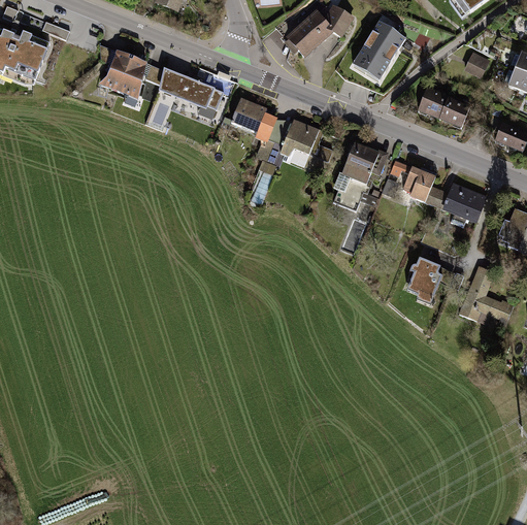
[(461,0),(469,10),(484,0),(461,0)]
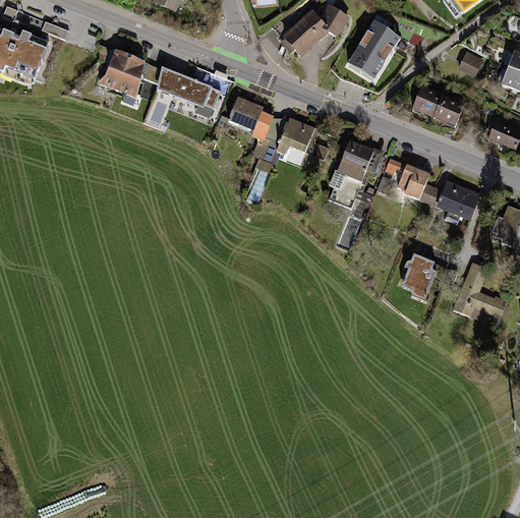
[(17,9),(6,4),(2,15),(12,20),(17,9)]
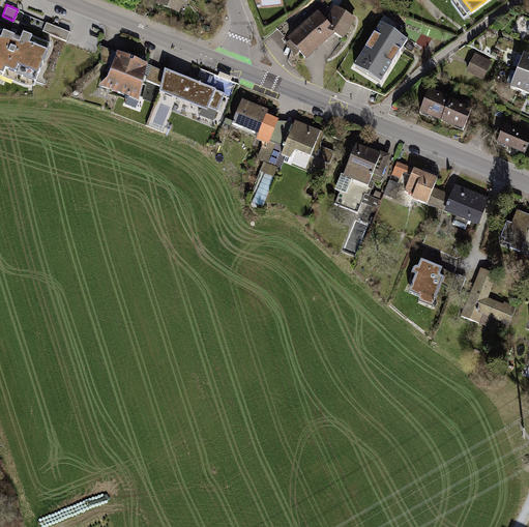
[(318,11),(289,37),(290,38),(299,49),(304,55),(331,30),(341,35),(353,16),(335,5),(333,7),(327,4),(318,12),(318,11)]
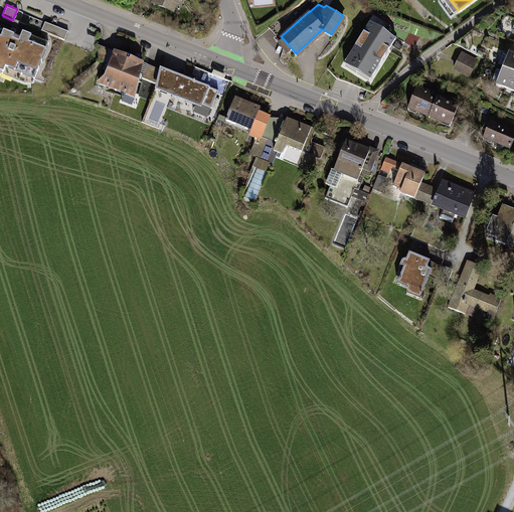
[(67,28),(22,10),(18,19),(63,37),(67,28)]
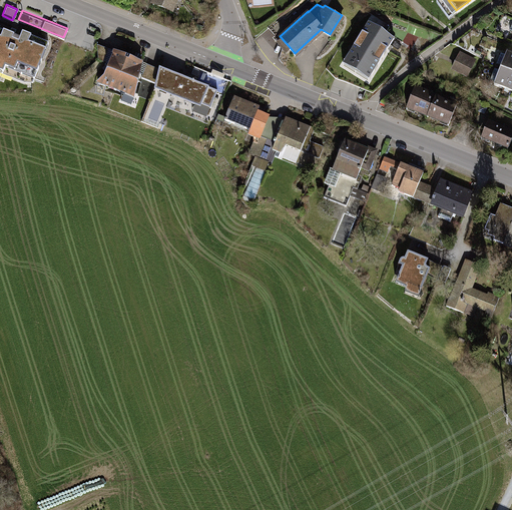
[(378,27),(368,21),(348,53),(360,61),(358,64),(371,72),(394,36),(382,29),(378,36),(374,34),(378,27)]
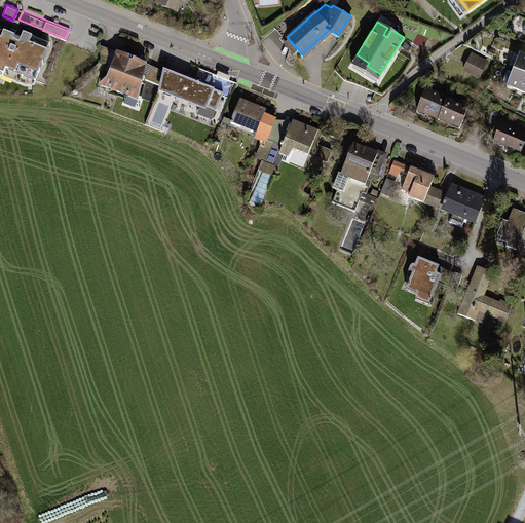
[(0,70),(25,81),(34,81),(49,42),(23,31),(21,37),(0,28),(0,70)]
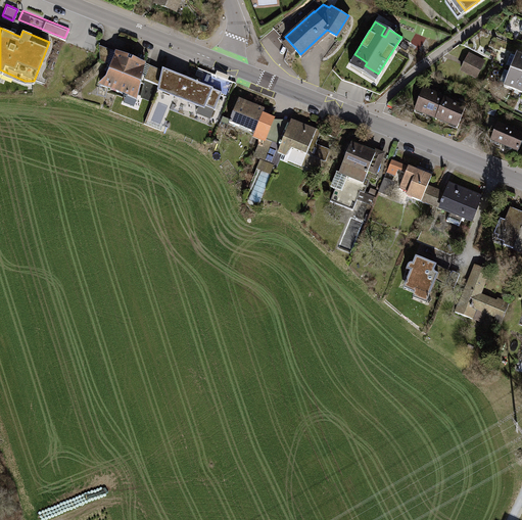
[(295,48),(286,38),(281,42),(291,52),(295,48)]
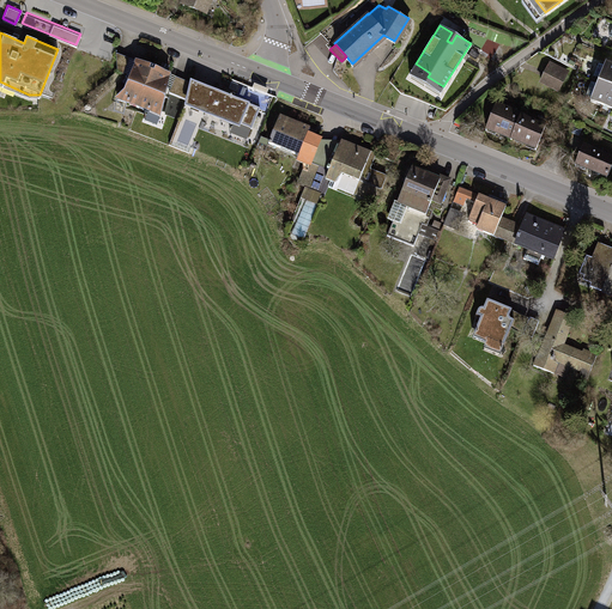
[(129,56),(115,48),(116,69),(123,72),(129,56)]
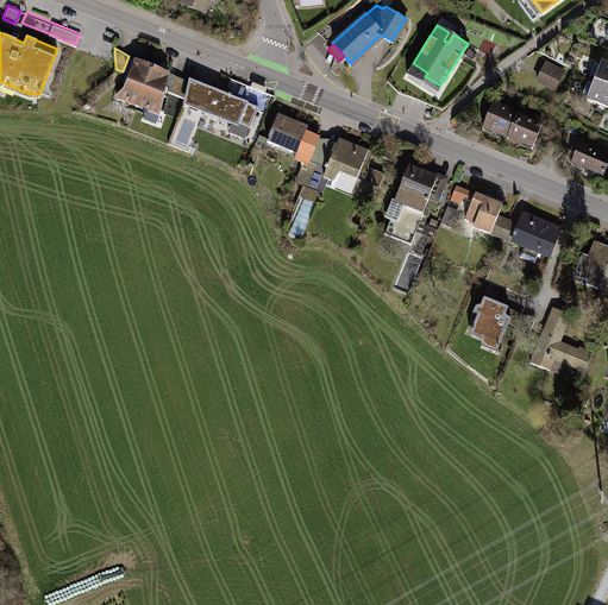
[(136,104),(151,64),(150,63),(149,64),(136,58),(132,67),(124,74),(127,79),(124,88),(117,94),(117,95),(136,104)]
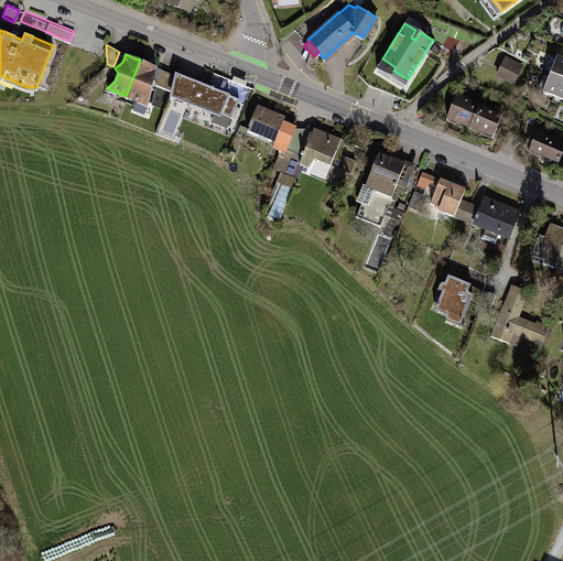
[(562,77),(562,56),(556,54),(555,57),(550,55),(545,67),(551,69),(550,73),(562,77)]
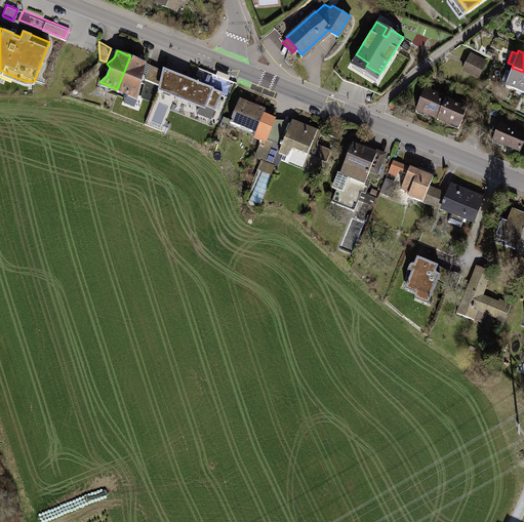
[(462,68),(478,75),(484,62),(484,61),(483,62),(470,54),(470,53),(462,68)]
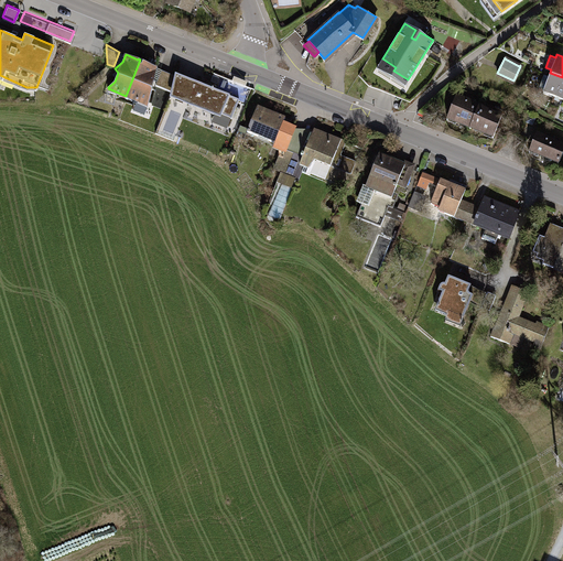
[(396,67),(382,58),(376,68),(404,86),(408,79),(393,71),(396,67)]
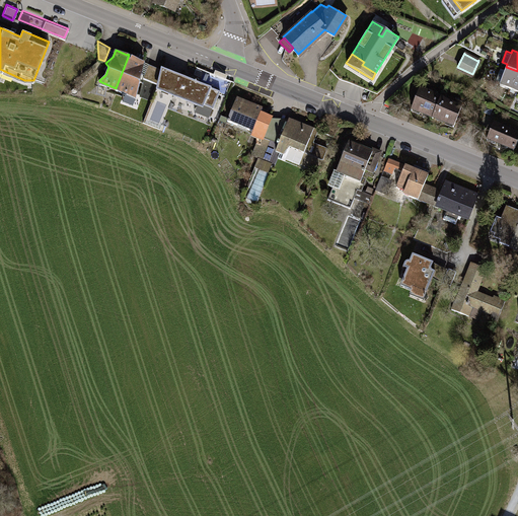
[(131,55),(129,55),(116,88),(127,92),(127,89),(136,91),(141,72),(139,71),(143,61),(131,56),(131,55)]
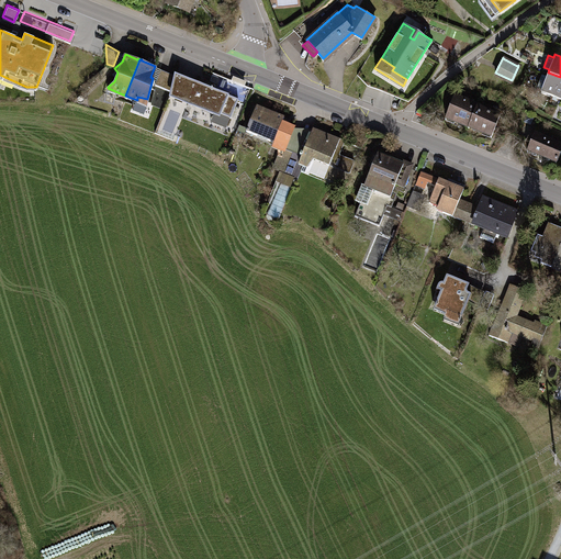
[(169,89),(175,69),(160,68),(155,82),(169,89)]
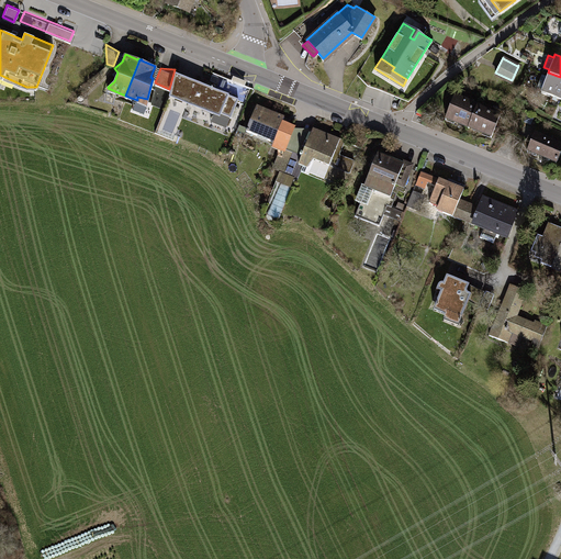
[(229,116),(237,97),(176,71),(170,92),(229,116)]
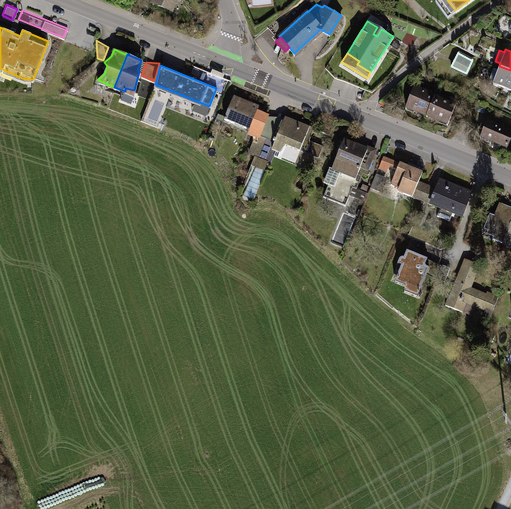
[(510,88),(510,70),(499,66),(498,67),(493,65),(488,77),(494,79),(492,82),(504,87),(504,86),(510,89),(510,88)]
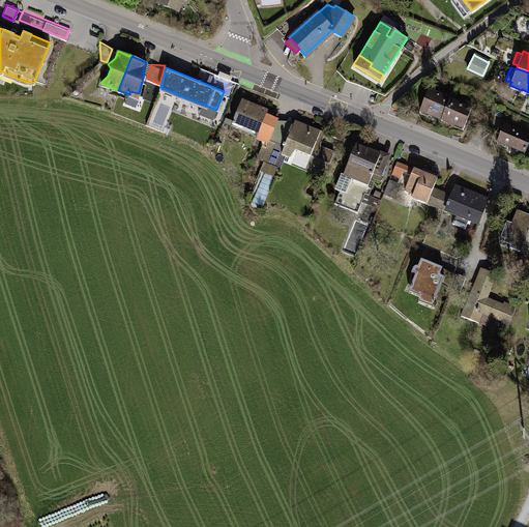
[(420,108),(442,117),(449,98),(442,95),(443,93),(445,91),(439,88),(438,90),(437,92),(428,88),(420,108)]
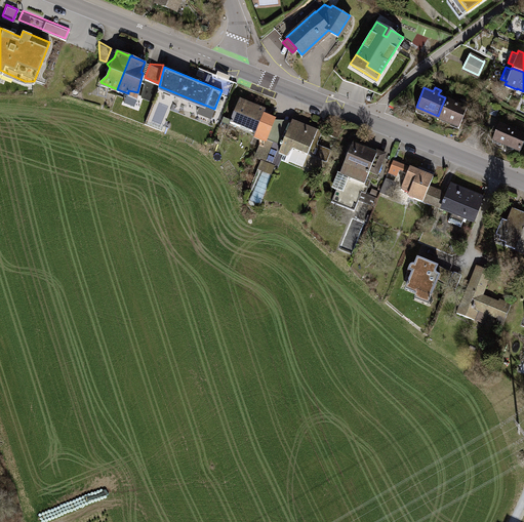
[(450,99),(445,97),(438,116),(458,124),(466,108),(456,103),(457,101),(458,98),(452,95),(451,97),(450,99)]
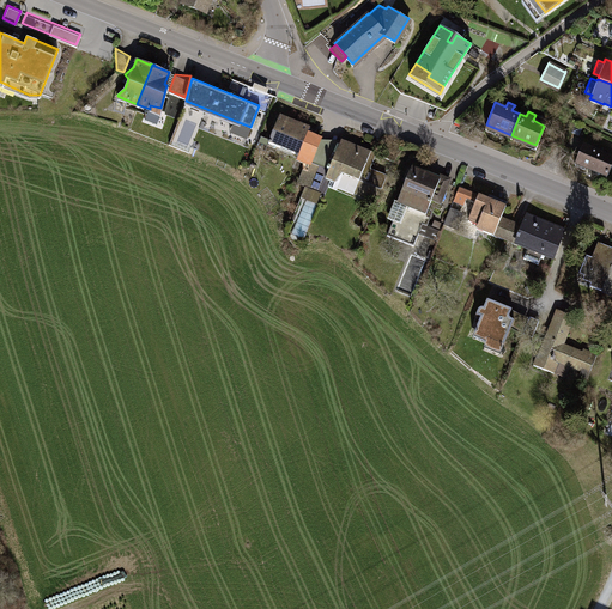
[(309,125),(279,113),(267,140),(273,142),(298,152),(304,135),(309,125)]
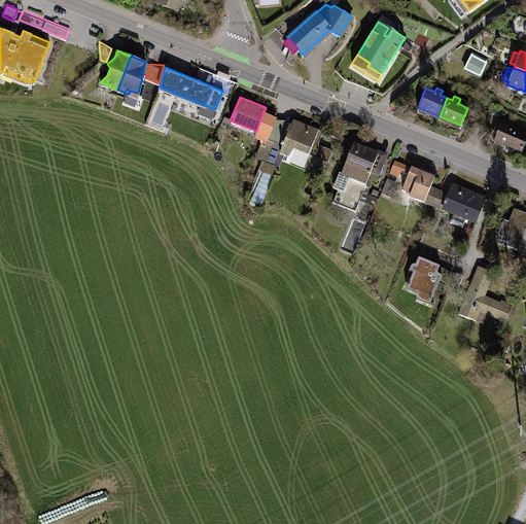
[(439,118),(440,116),(418,107),(417,109),(439,118)]
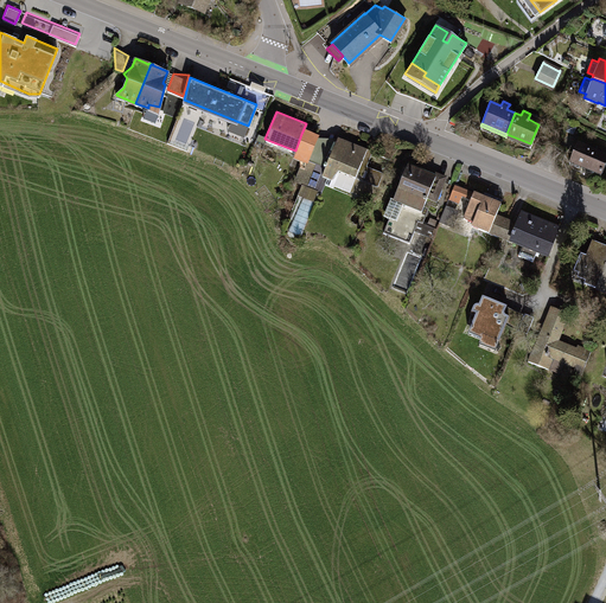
[(293,156),(306,161),(311,151),(312,147),(304,143),(306,136),(301,134),(295,151),(293,156)]
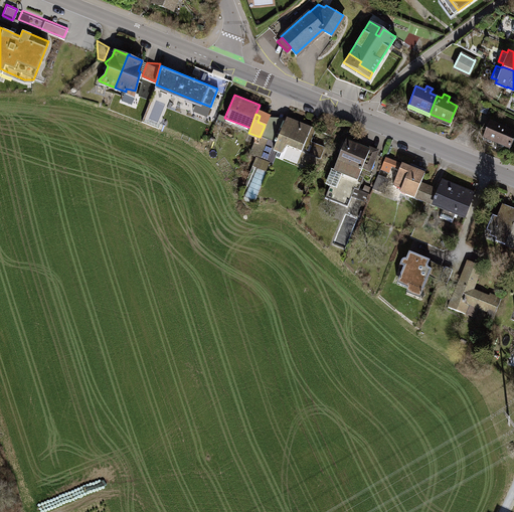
[(450,124),(450,122),(430,114),(429,116),(450,124)]
